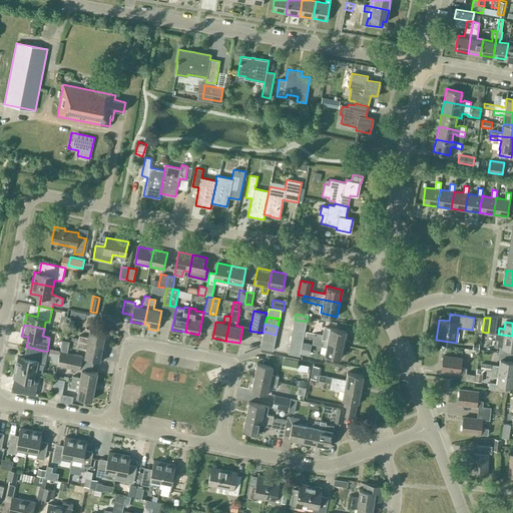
[(293,326),(292,331),(304,334),(305,328),(293,326)]
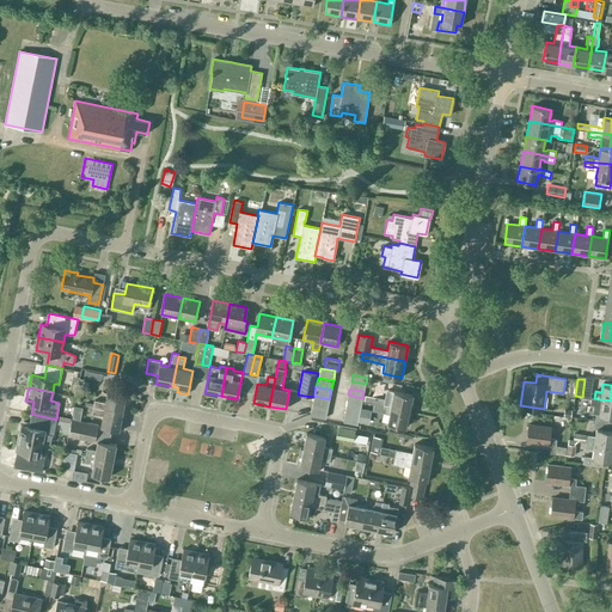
[(373,404),(409,411),(412,395),(393,391),(391,401),(375,397),(373,404)]
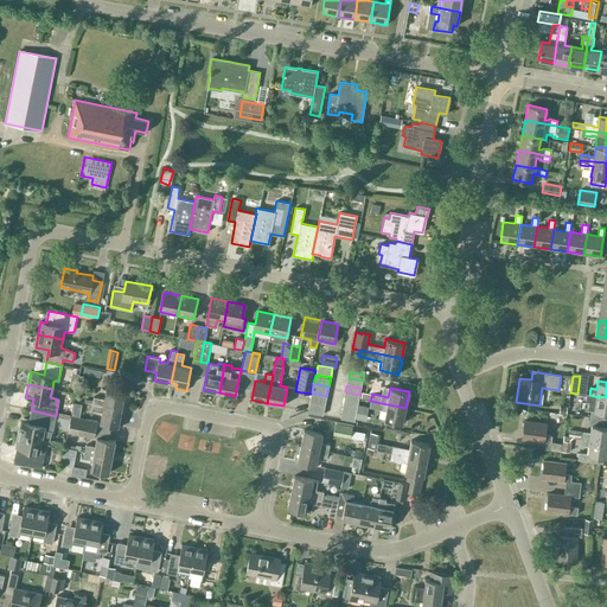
[(93,403),(126,410),(128,395),(125,394),(106,390),(104,398),(94,397),(93,403)]
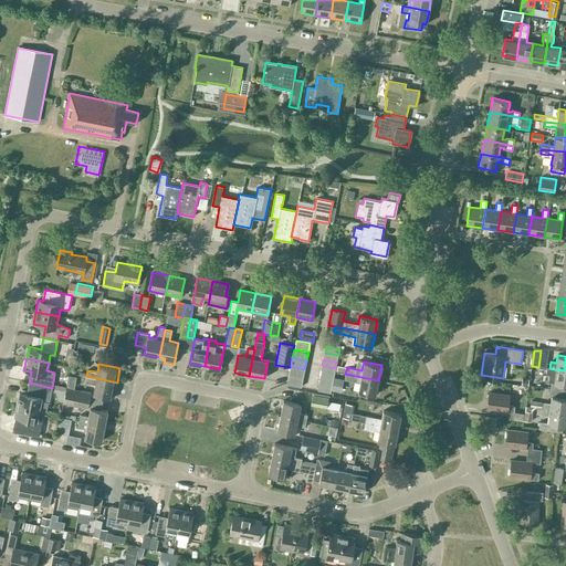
[(322,365),(321,371),(334,374),(335,368),(322,365)]
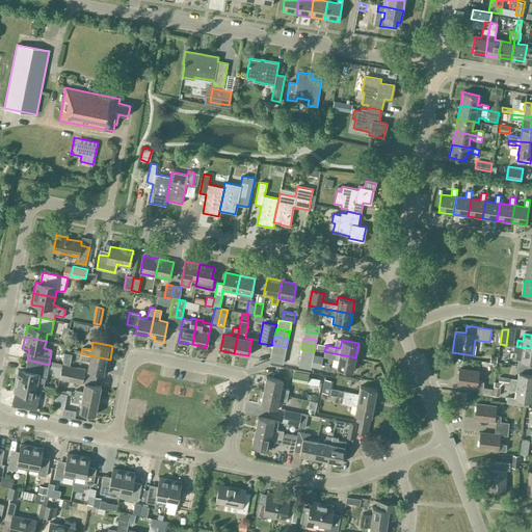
[(273,345),(271,352),(285,355),(286,347),(273,344),(273,345)]
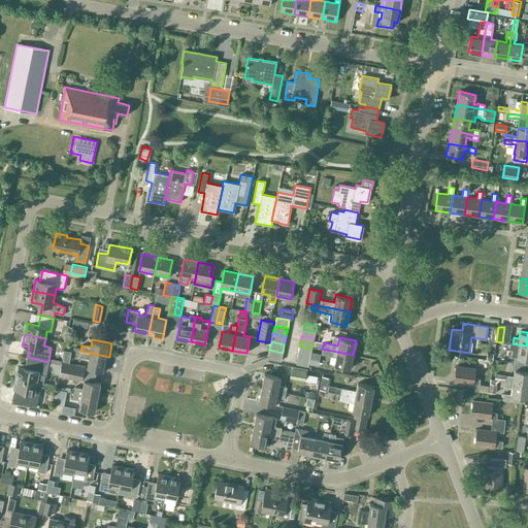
[(513,363),(527,365),(527,345),(517,344),(513,343),(509,342),(508,350),(512,350),(510,357),(514,357),(513,363)]
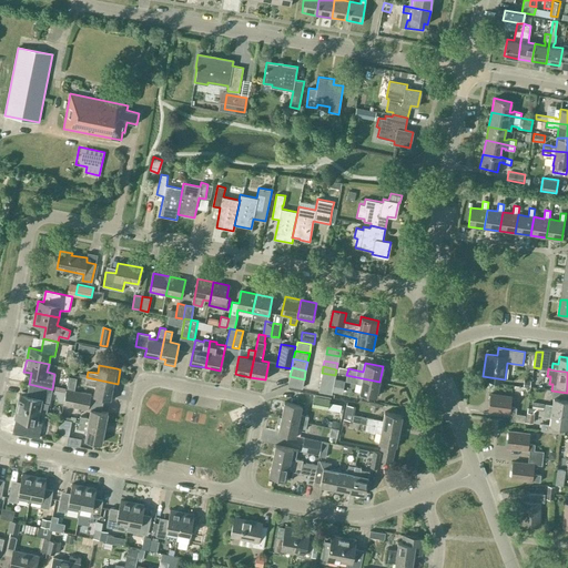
[(322,373),(321,378),(334,382),(335,375),(322,373)]
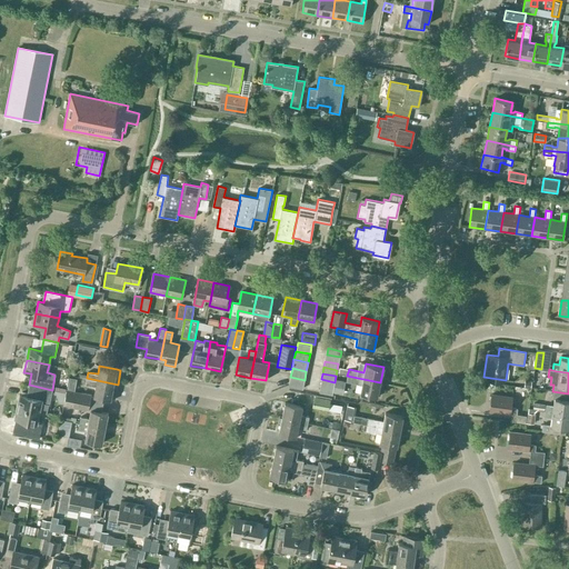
[(377,397),(380,382),(347,376),(346,381),(361,385),(359,393),(377,397)]
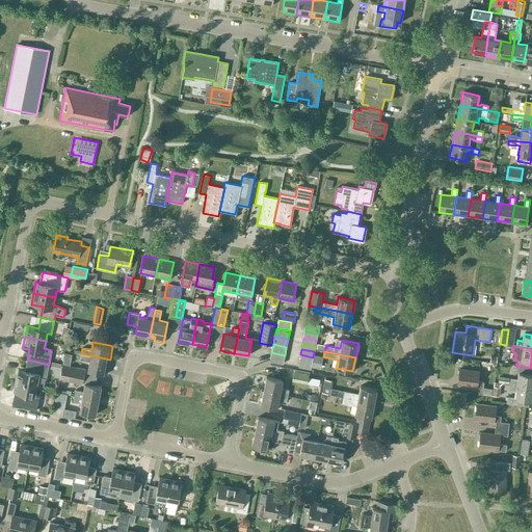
[(283,364),(285,355),(271,352),(269,361),(283,364)]
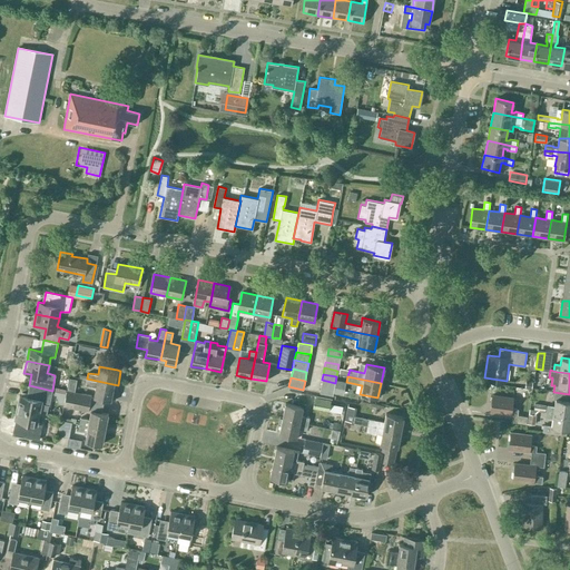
[(115,400),(118,385),(87,379),(85,385),(95,387),(94,396),(111,400),(115,400)]
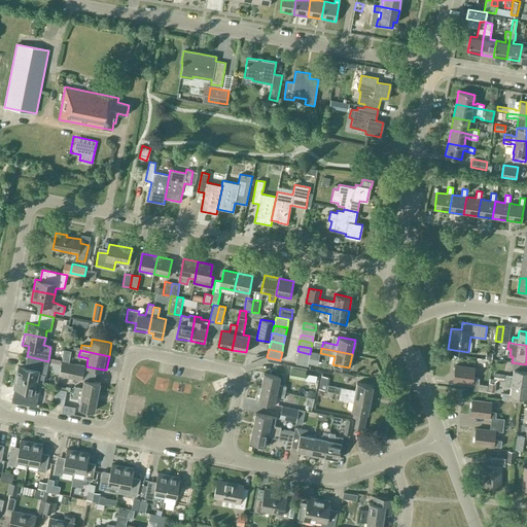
[(297,351),(296,357),(309,359),(310,354),(297,351)]
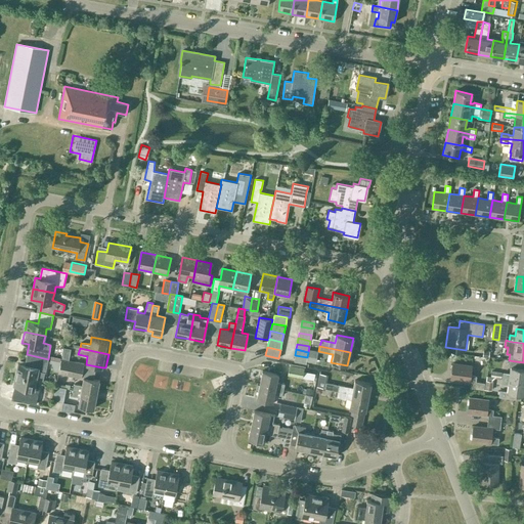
[(318,351),(309,350),(306,361),(315,363),(318,351)]
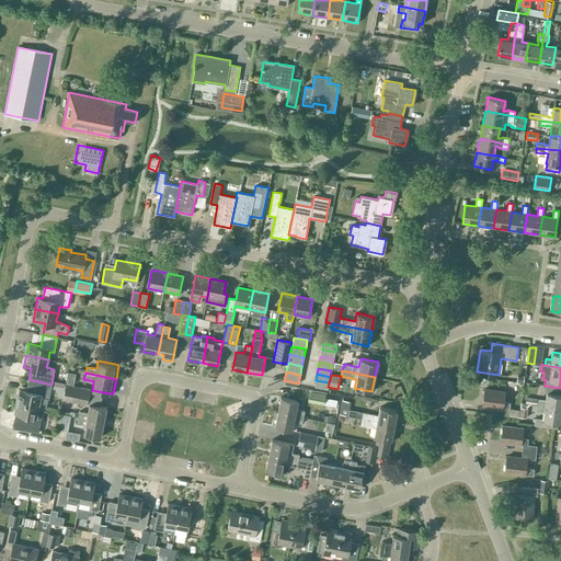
[(329,382),(316,380),(315,387),(328,389),(329,382)]
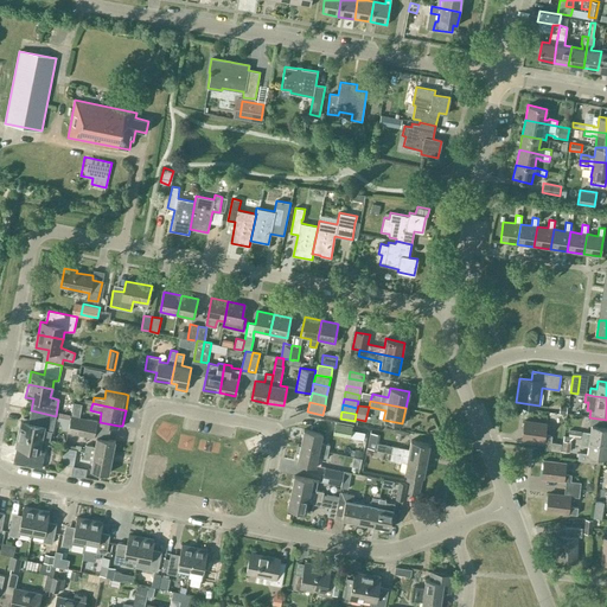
[(55,417),(31,413),(29,423),(20,421),(18,434),(42,439),(49,440),(51,432),(52,432),(55,417)]
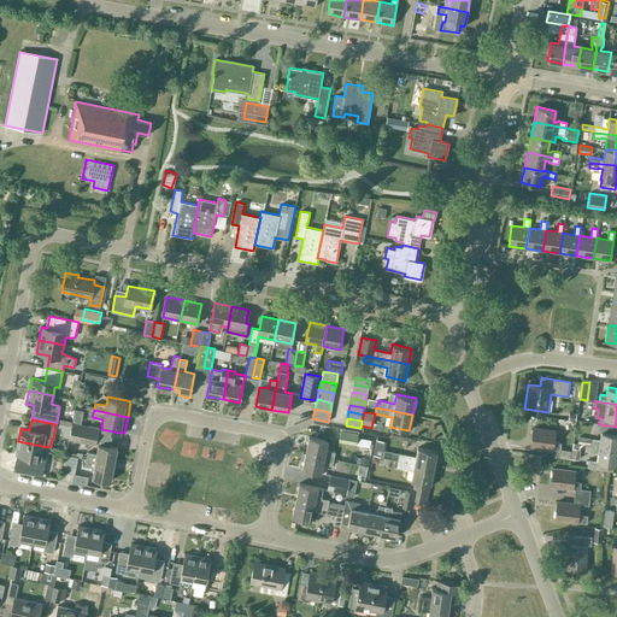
[(99,427),(72,422),(70,430),(97,435),(99,427)]
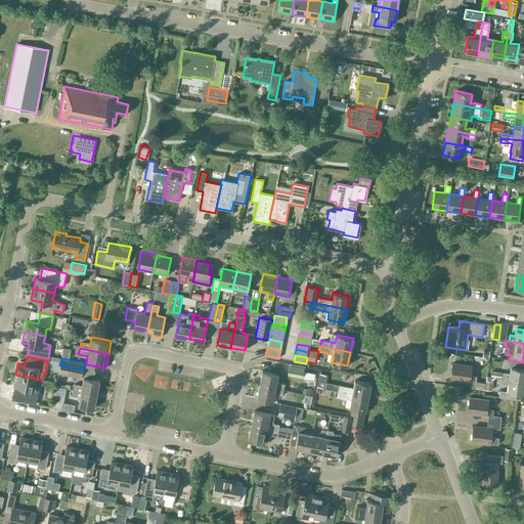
[(501,378),(523,381),(523,362),(509,360),(509,366),(511,366),(510,374),(503,373),(501,378)]
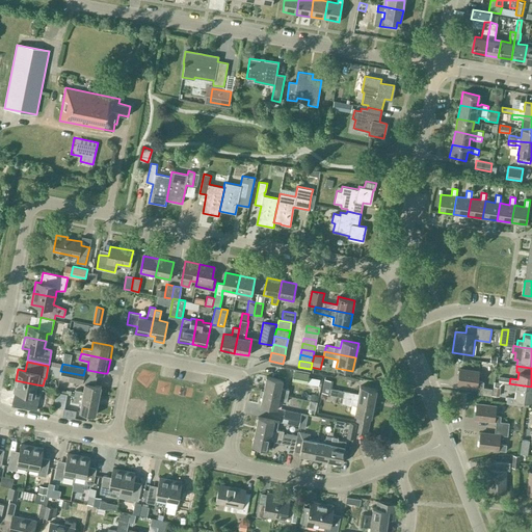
[(457,384),(478,388),(478,394),(490,395),(491,389),(482,388),(483,382),(477,381),(478,371),(459,369),(457,384)]
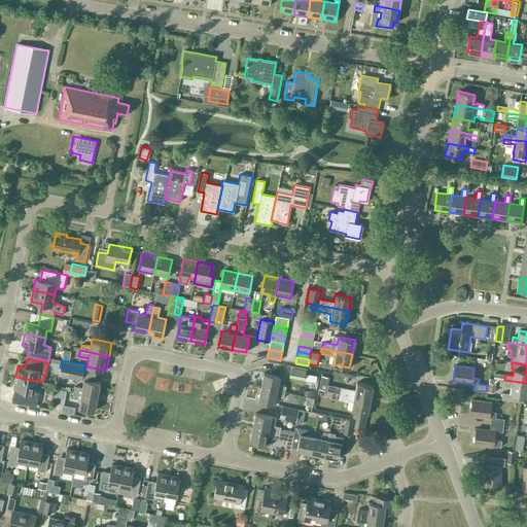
[(143,366),(136,377),(143,382),(150,372),(143,366)]
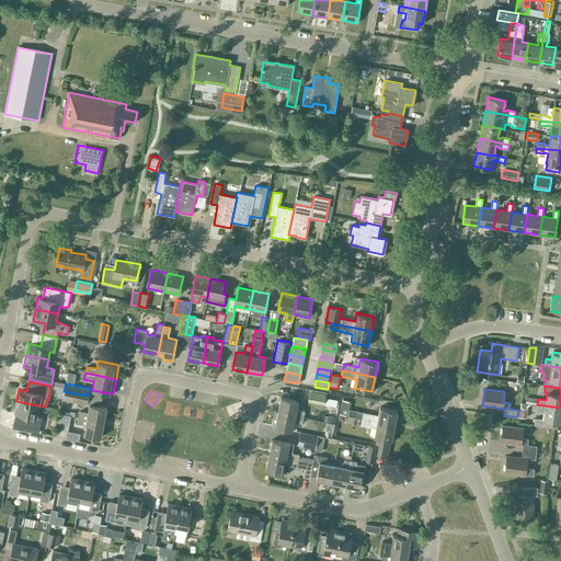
[(310,390),(308,401),(336,407),(338,400),(324,397),(325,393),(310,390)]
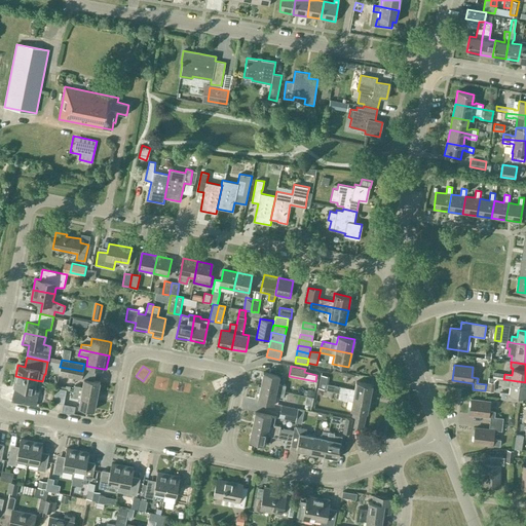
[(82,371),(60,367),(59,375),(81,379),(82,371)]
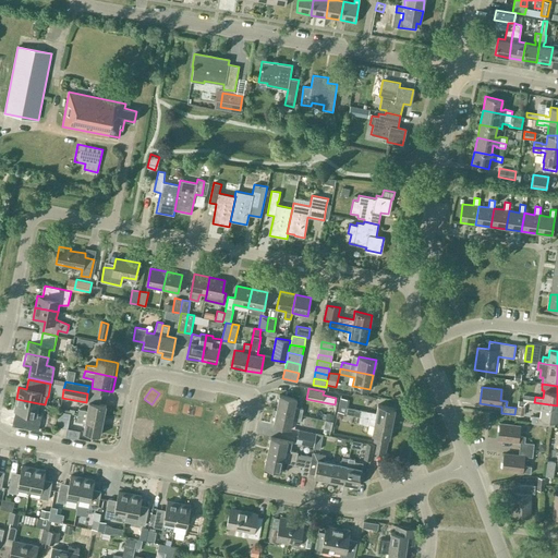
[(279,395),(276,410),(302,415),(303,409),(294,407),(296,399),(279,395)]
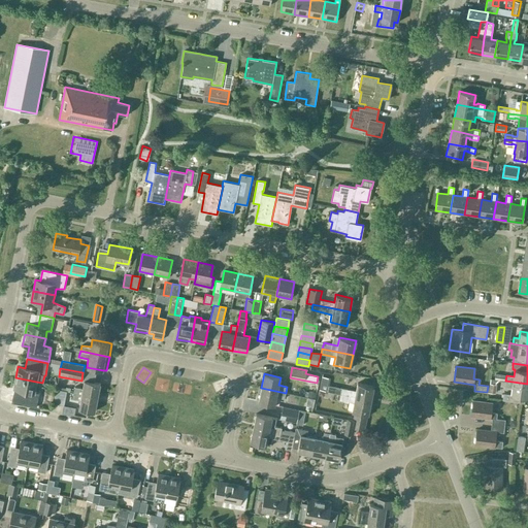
[(331,378),(322,376),(319,390),(340,394),(373,401),(376,387),(357,383),(356,391),(329,386),(331,378)]
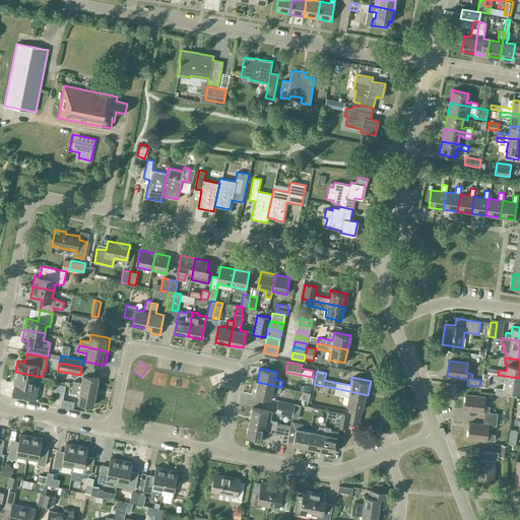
[(35,383),(36,376),(15,372),(13,383),(14,383),(13,389),(26,392),(25,397),(30,398),(33,393),(42,395),(43,386),(35,383)]
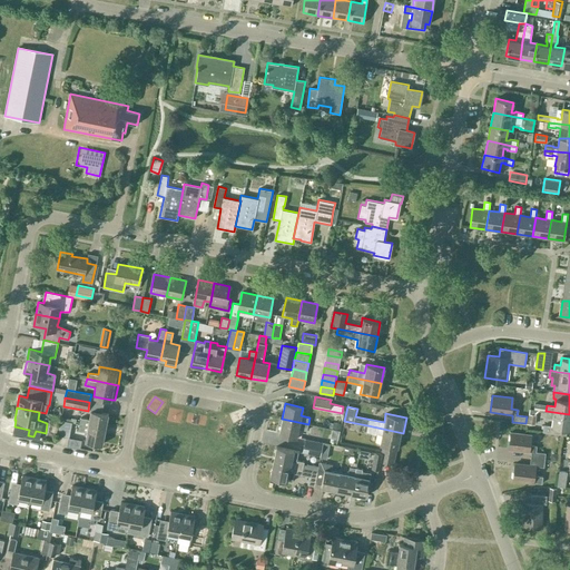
[(79,423),(106,429),(108,414),(90,411),(89,419),(80,418),(79,423)]
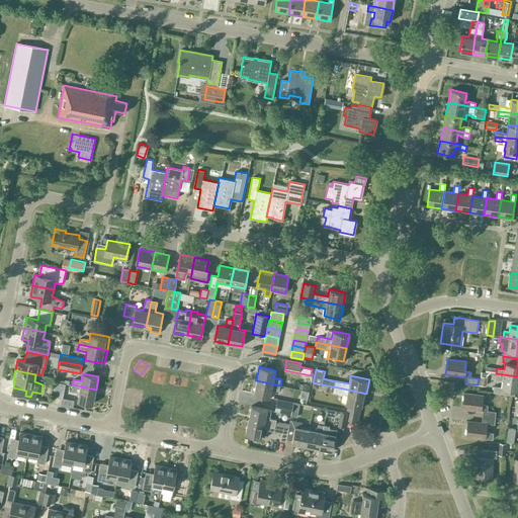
[(493,393),(514,396),(515,390),(517,390),(517,376),(496,373),(495,379),(502,380),(501,387),(494,386),(493,393)]
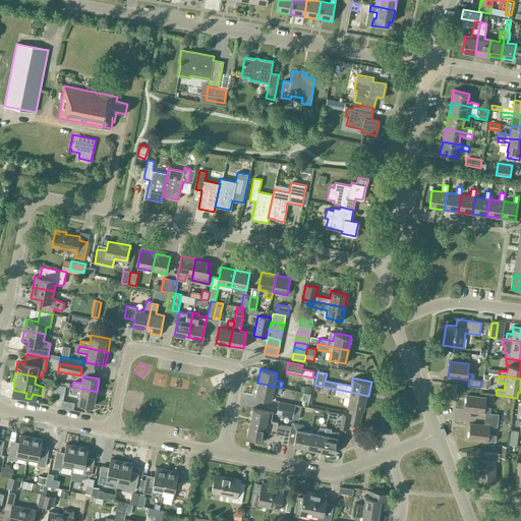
[(63,399),(66,385),(56,383),(53,397),(63,399)]
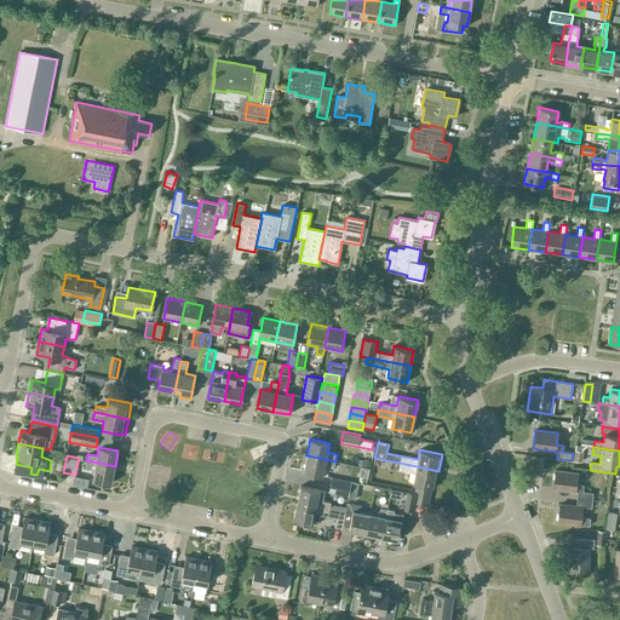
[(333,468),(336,461),(306,455),(303,471),(322,476),(325,466),(333,468)]
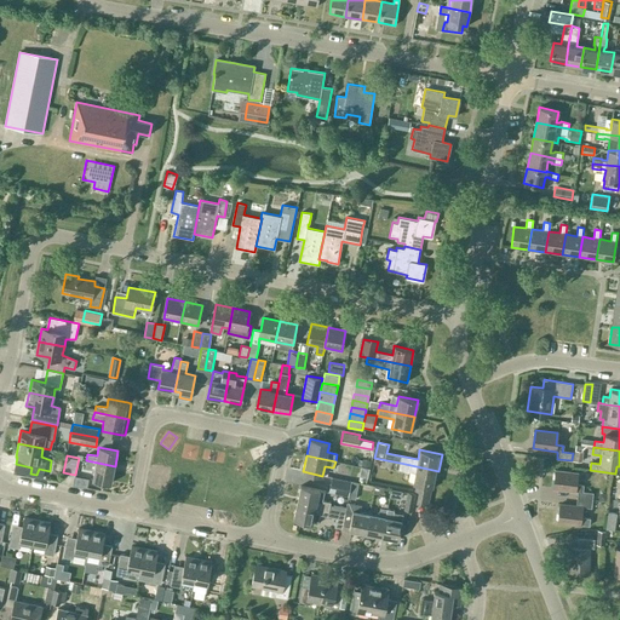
[(115,466),(86,460),(85,468),(93,470),(92,480),(112,483),(115,466)]
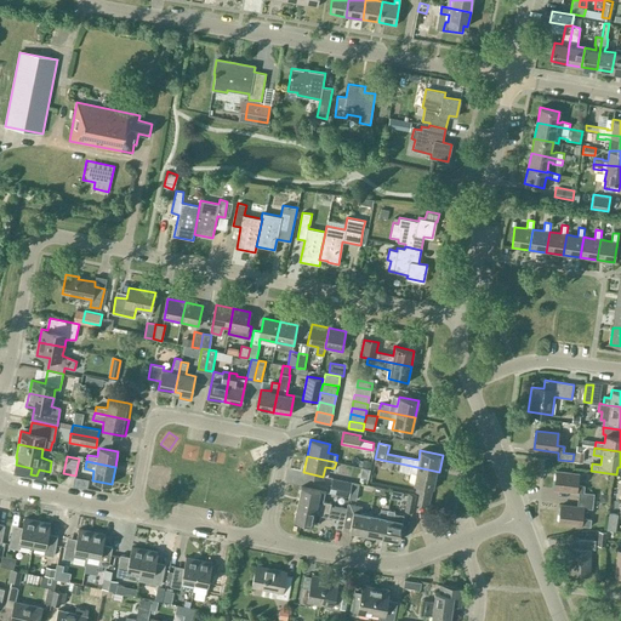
[(420,491),(417,503),(428,506),(432,488),(437,488),(439,472),(400,463),(399,471),(416,474),(414,483),(417,484),(416,491),(420,491)]
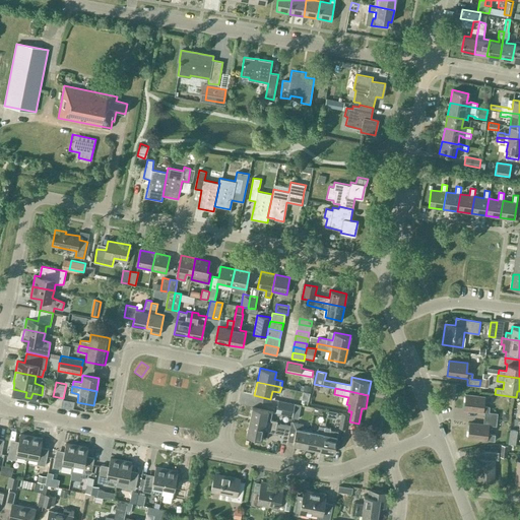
[(130,402),(138,402),(139,393),(130,393),(130,402)]
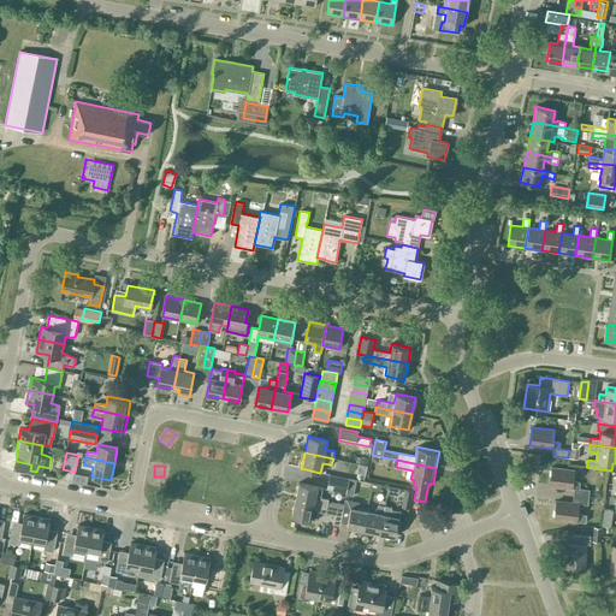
[(573,496),(588,497),(590,490),(579,489),(580,481),(573,481),(574,469),(551,467),(550,485),(574,489),(573,496)]
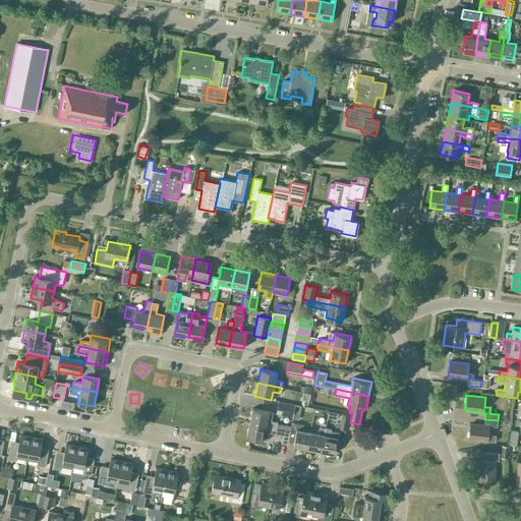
[(295,404),(279,401),(277,407),(293,410),(295,404)]
